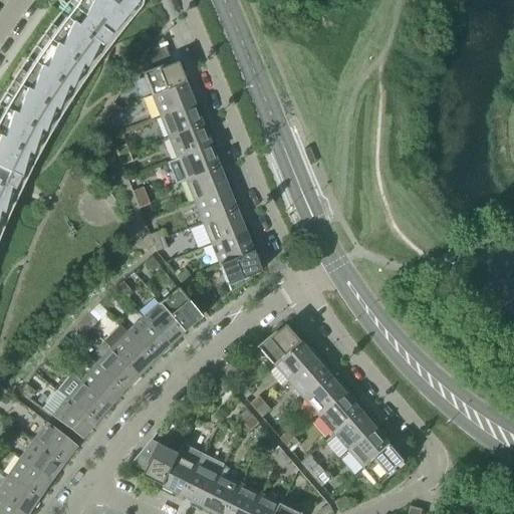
[(73,7),(71,9),(54,31),(45,44),(36,57),(27,70),(16,87),(8,101),(0,114),(0,217),(2,213),(8,198),(12,190),(11,190),(17,179),(18,179),(25,164),(33,149),(42,134),(46,136),(47,137),(55,123),(63,110),(68,102),(75,91),(74,90),(70,88),(78,76),(87,63),(100,46),(99,46),(106,36),(107,37),(123,17),(127,20),(129,21),(138,10),(139,8),(140,7),(140,5),(141,3),(141,1),(140,0),(78,0),(73,7)]
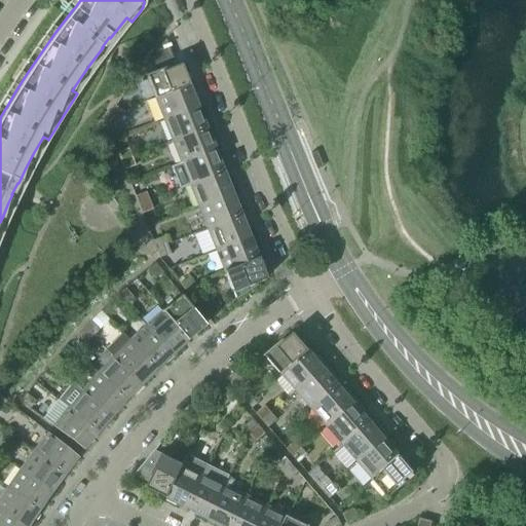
[(145,77),(153,98),(187,84),(180,65),(167,69),(167,68),(167,67),(166,67),(166,66),(173,63),(164,40),(141,69),(141,70),(144,77),(145,77)]
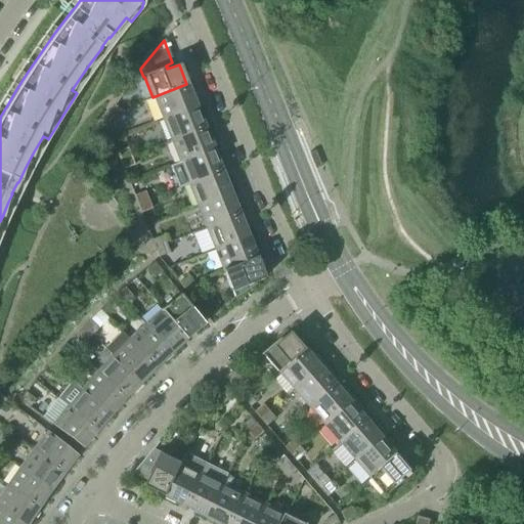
[(153,97),(162,120),(199,104),(193,93),(191,94),(186,84),(153,97)]
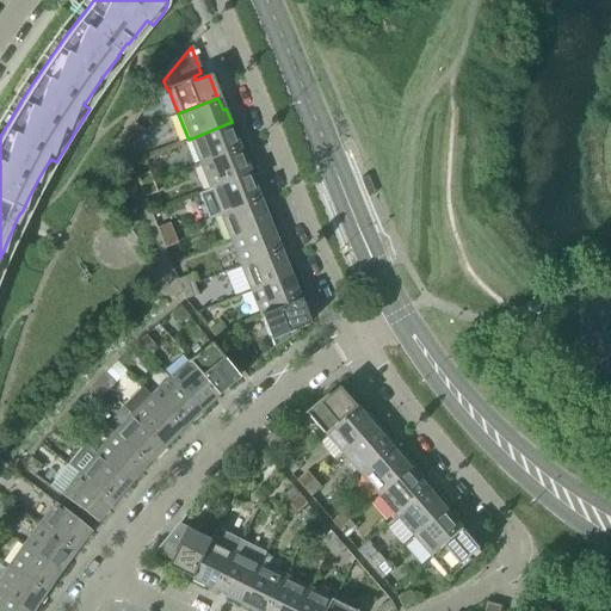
[(189,140),(198,165),(238,149),(233,136),(236,136),(232,122),(189,140)]
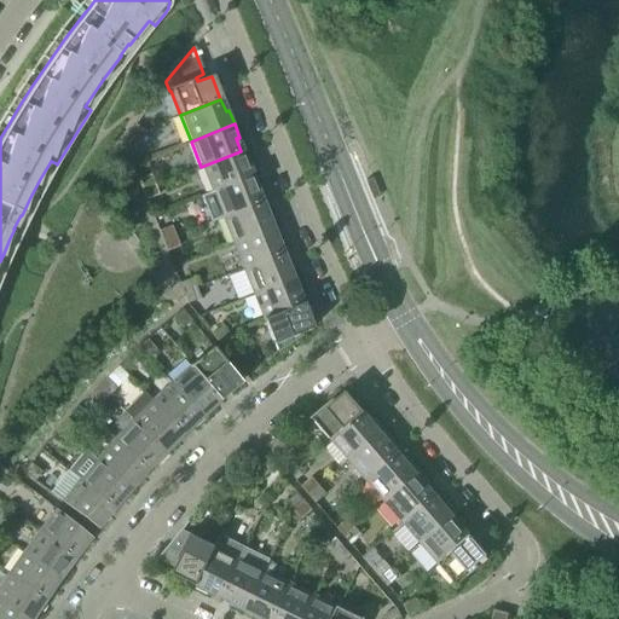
[(134,126),(128,134),(140,143),(146,133),(134,126)]
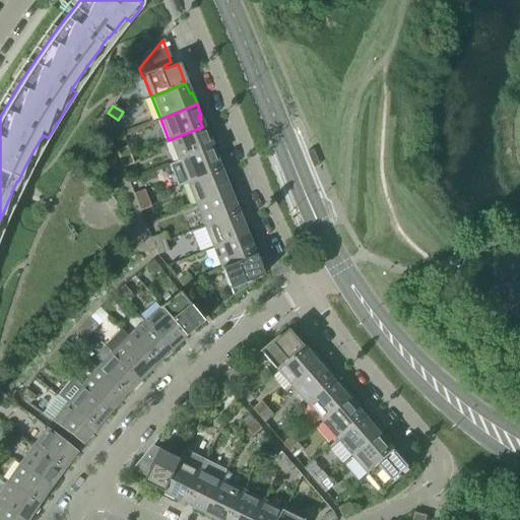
[(118,120),(108,113),(103,121),(113,128),(118,120)]
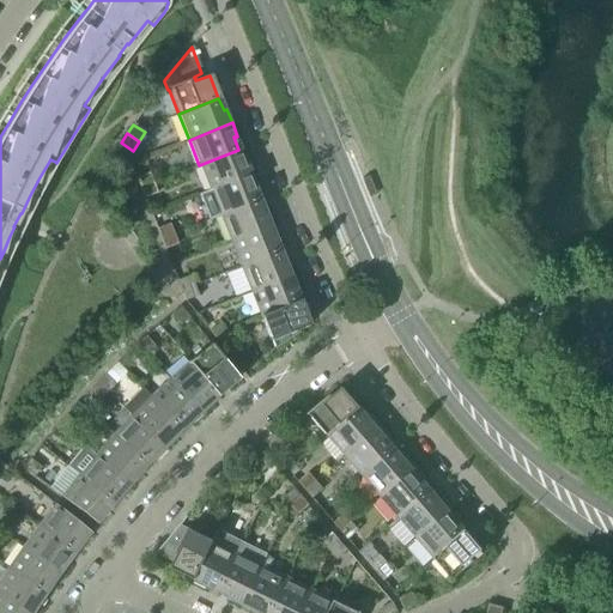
[(199,165),(210,190),(253,174),(247,161),(243,162),(238,150),(199,165)]
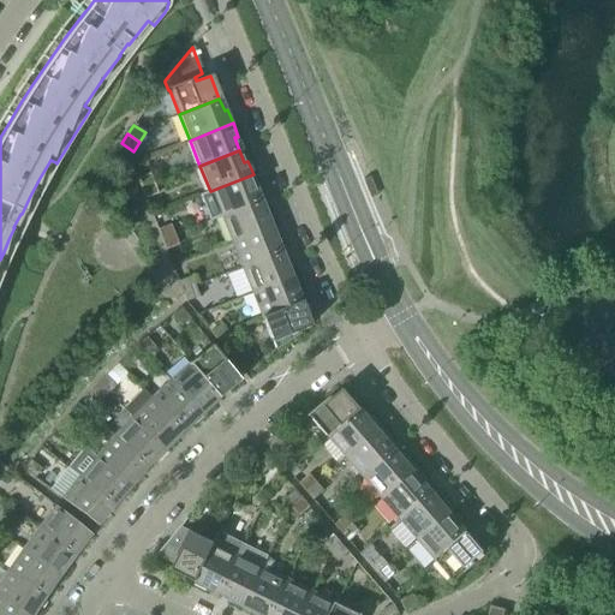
[(136,179),(139,189),(153,184),(149,174),(136,179)]
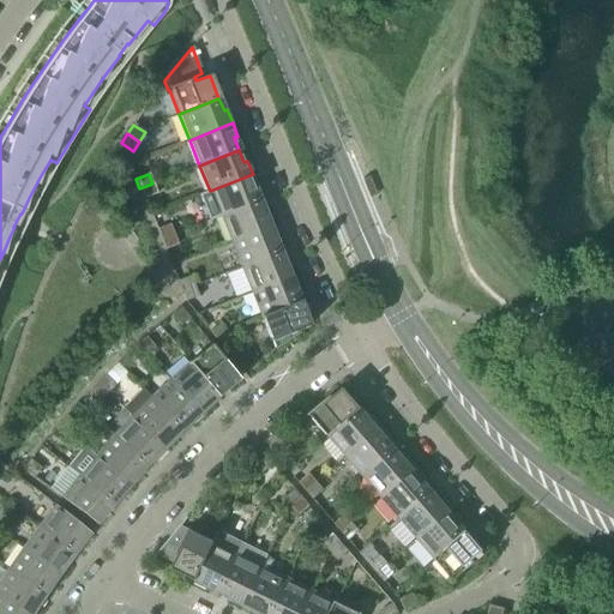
[(210,191),(220,216),(259,200),(254,188),(258,187),(253,174),(210,191)]
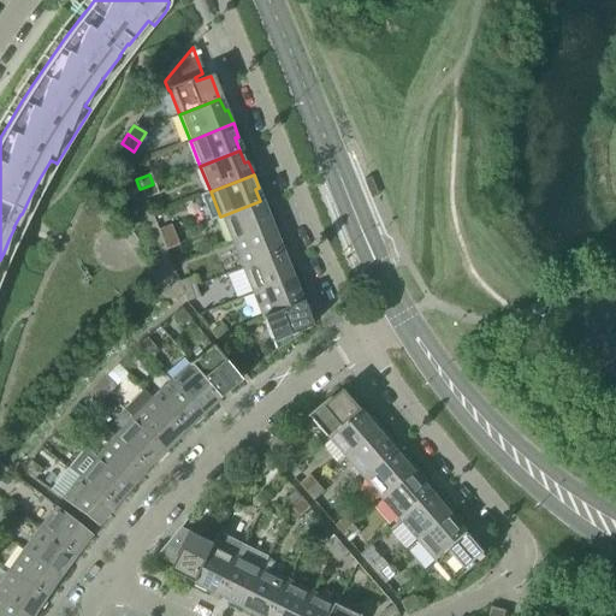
[(153,184),(140,189),(144,200),(158,195),(153,184)]
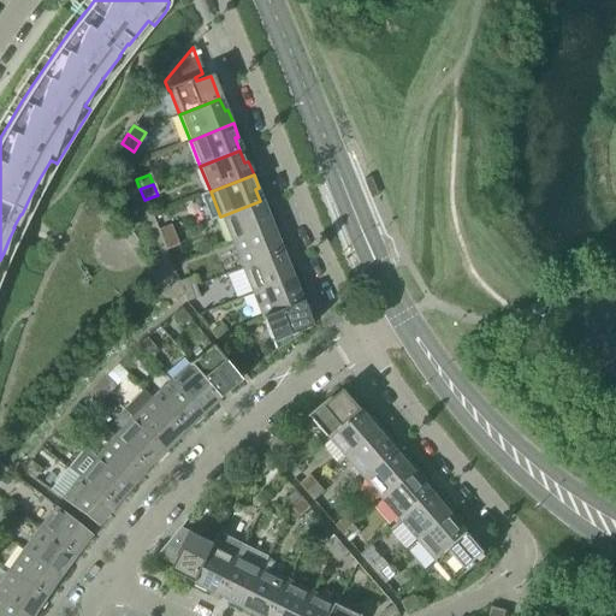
[(220,217),(231,243),(274,226),(268,213),(265,214),(260,201),(220,217)]
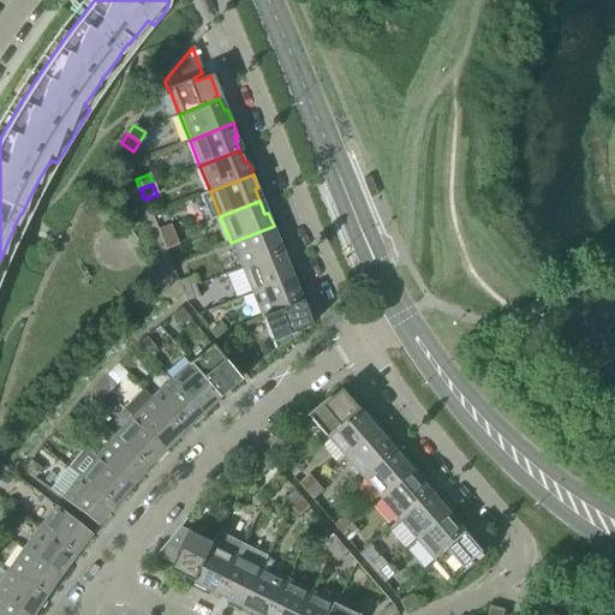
[(156,231),(161,242),(174,236),(169,226),(156,231)]
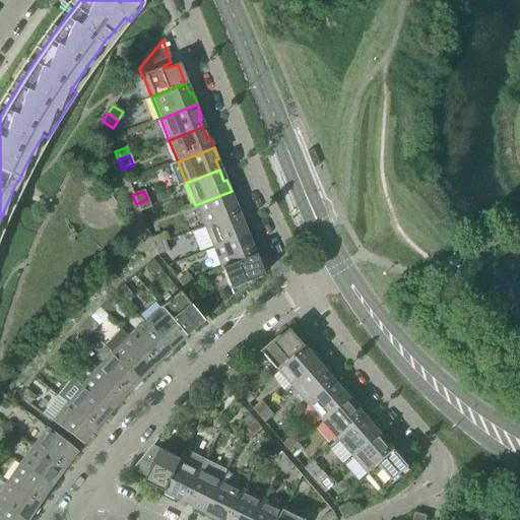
[(195,205),(203,226),(238,213),(234,203),(236,202),(232,191),(195,205)]
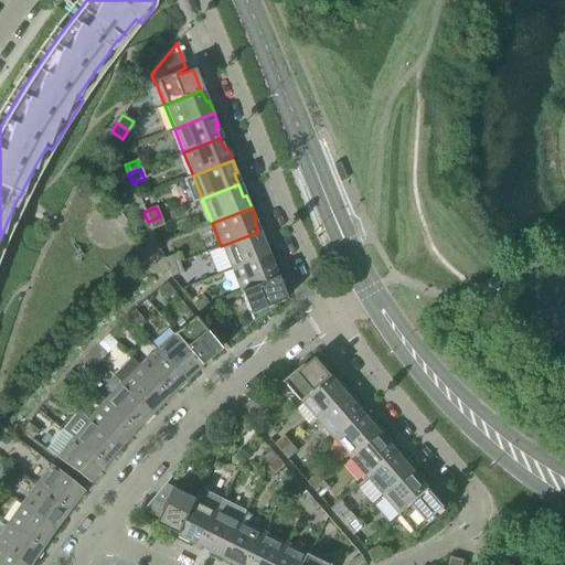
[(160,216),(148,222),(151,231),(163,226),(160,216)]
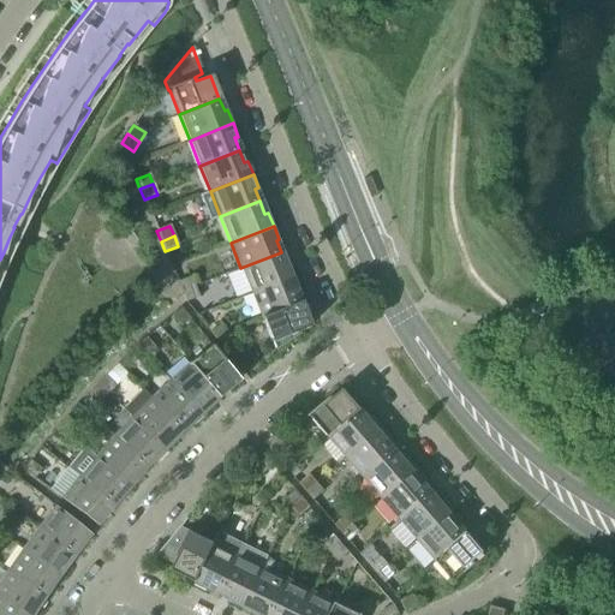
[(240,268),(251,294),(294,276),(288,263),(285,264),(281,252),(240,268)]
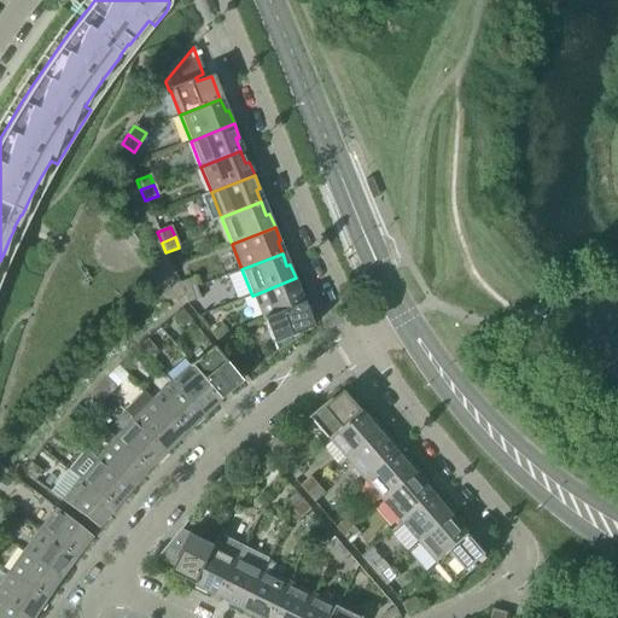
[(252,296),(262,321),(303,304),(298,292),(301,291),(296,278),(252,296)]
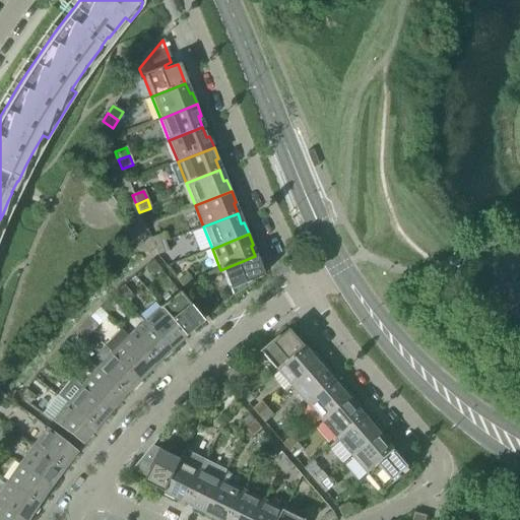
[(149,239),(153,248),(164,243),(160,235),(149,239)]
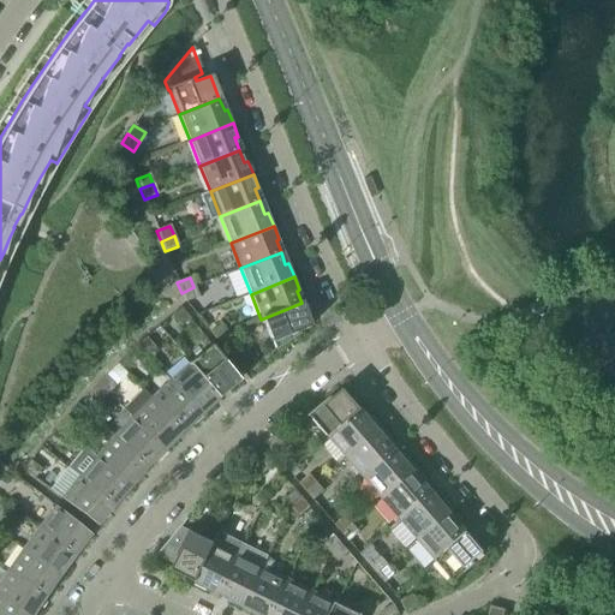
[(193,287),(181,293),(185,303),(198,298),(193,287)]
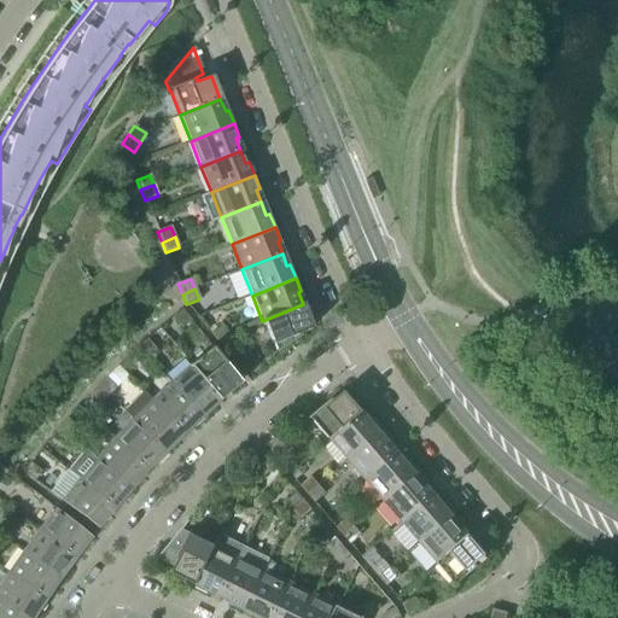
[(303,304),(262,321),(274,351),(273,351),(274,353),(301,336),(299,334),(298,334),(298,333),(312,328),(303,304)]
